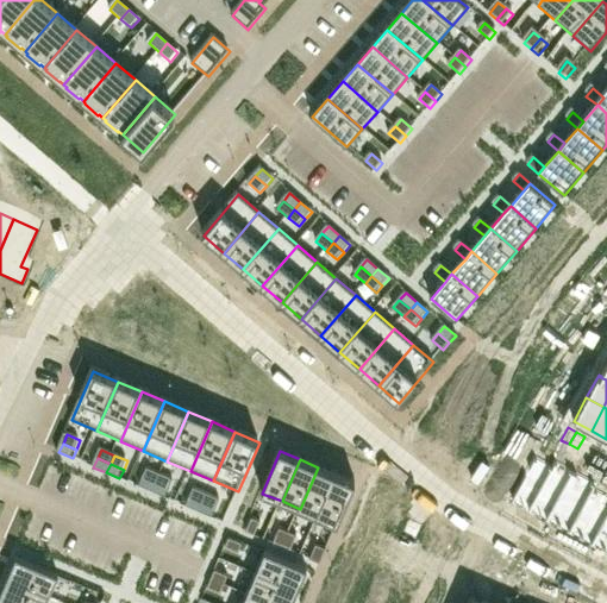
[(318,468),(300,509),(318,517),(337,475),(318,468)]
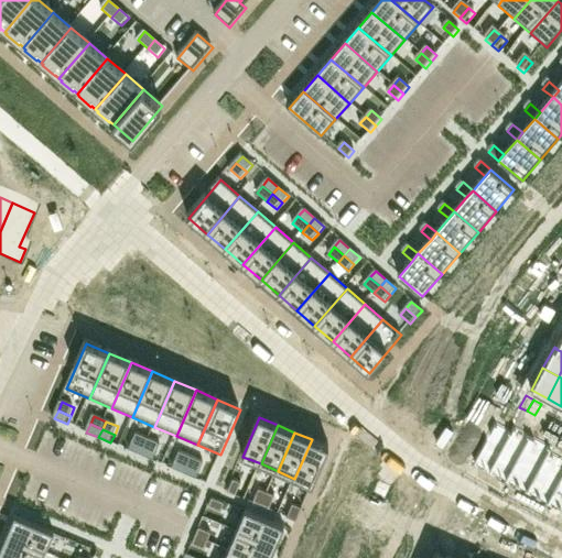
[(493,433),(474,468),(492,477),(510,441),(493,433)]
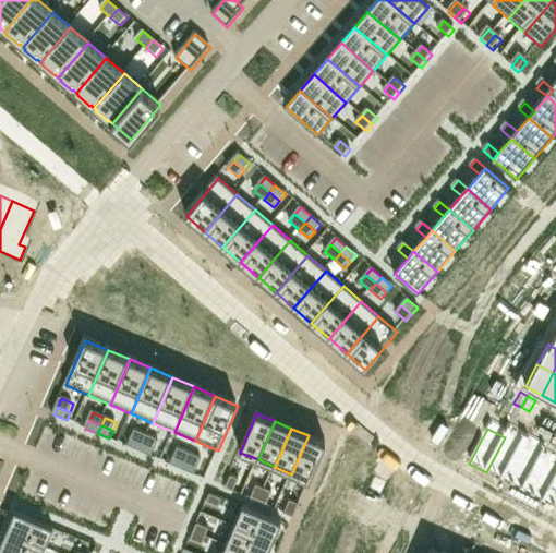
[(135,431),(132,439),(144,444),(147,435),(135,431)]
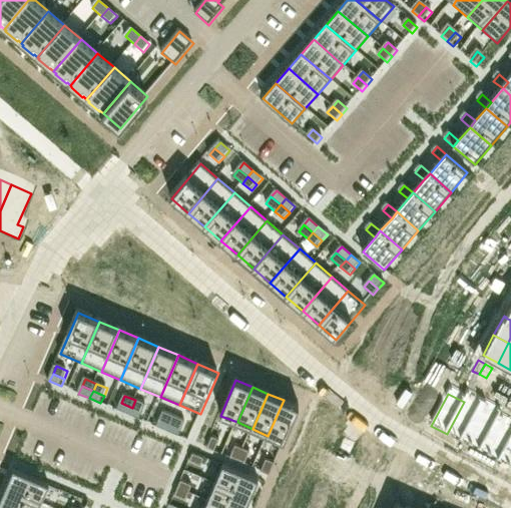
[(135,400),(132,408),(143,412),(146,405),(135,400)]
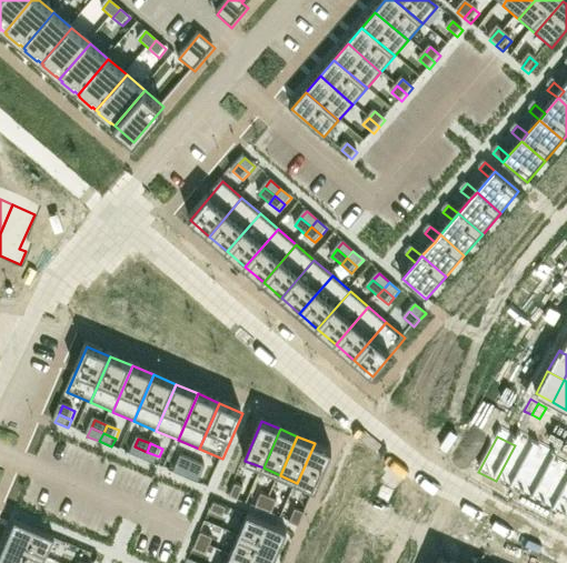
[(315,443),(297,483),(316,491),(332,451),(315,443)]
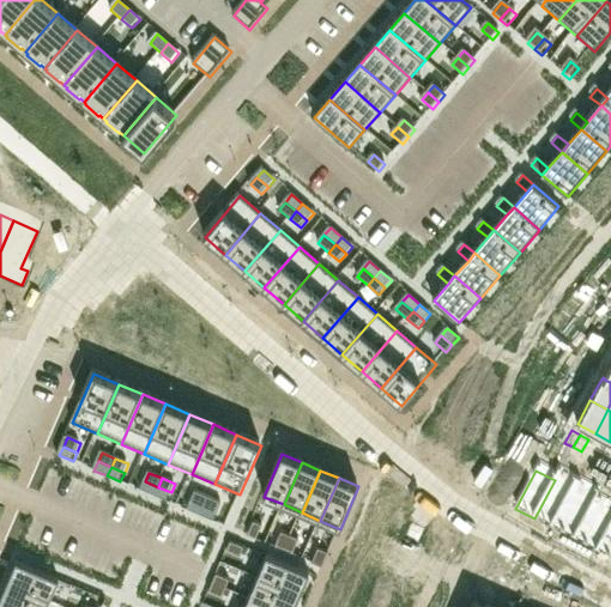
[(555,480),(534,519),(551,528),(573,490),(555,480)]
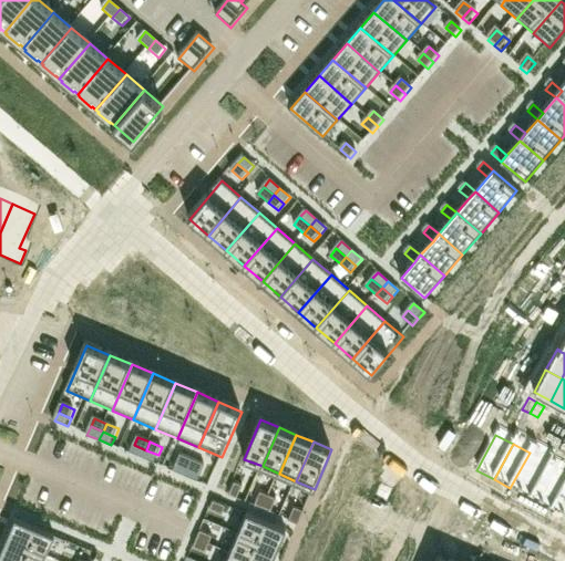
[(134,445),(131,453),(143,458),(146,450),(134,445)]
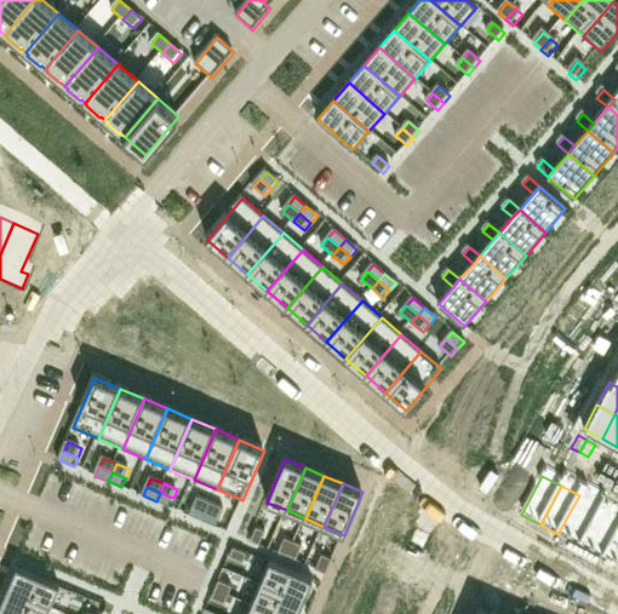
[(160,493),(156,501),(170,508),(173,498),(160,493)]
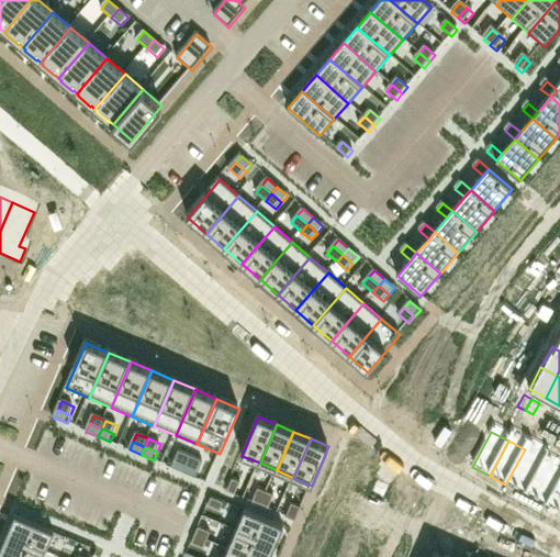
[(525,449),(505,485),(526,496),(546,460),(525,449)]
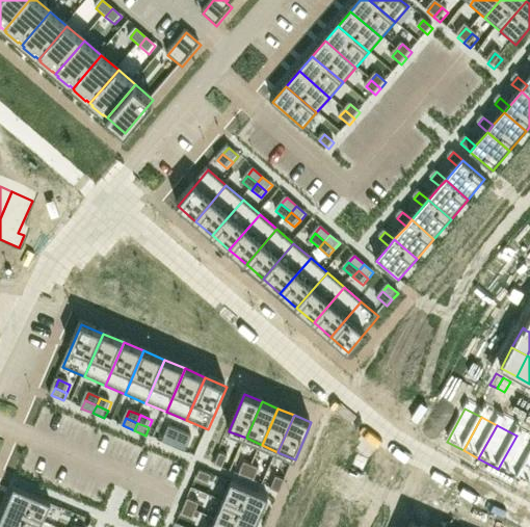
[(169,428),(166,436),(178,441),(181,432),(169,428)]
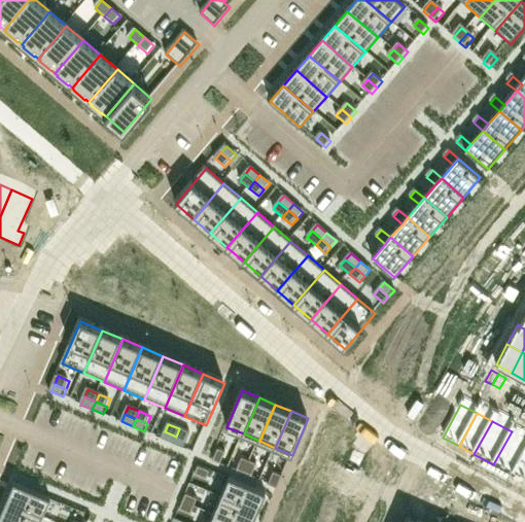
[(179,428),(176,437),(187,441),(190,433),(179,428)]
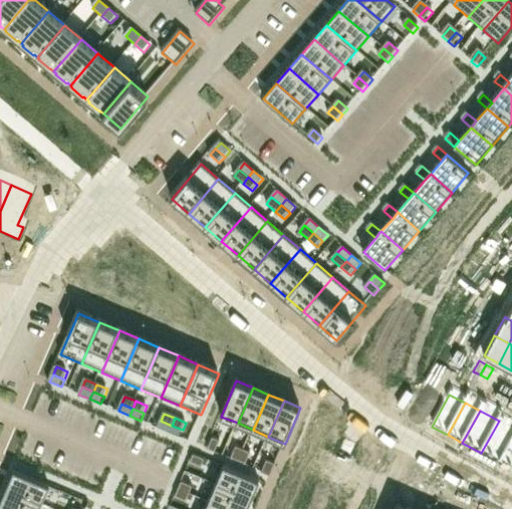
[(161,421),(158,428),(169,433),(172,426),(161,421)]
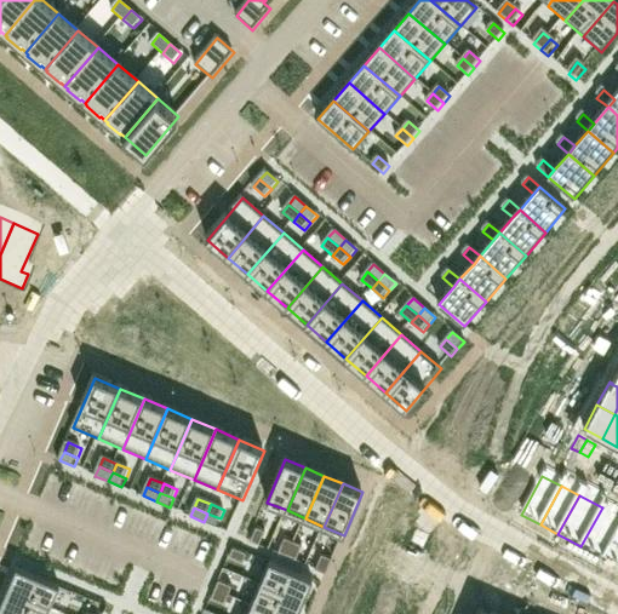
[(617,516),(602,508),(581,546),(604,560),(617,533),(617,516)]
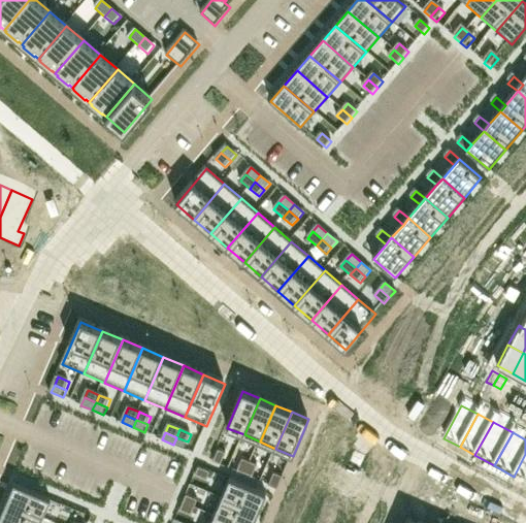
[(176,437),(173,445),(185,450),(188,442),(176,437)]
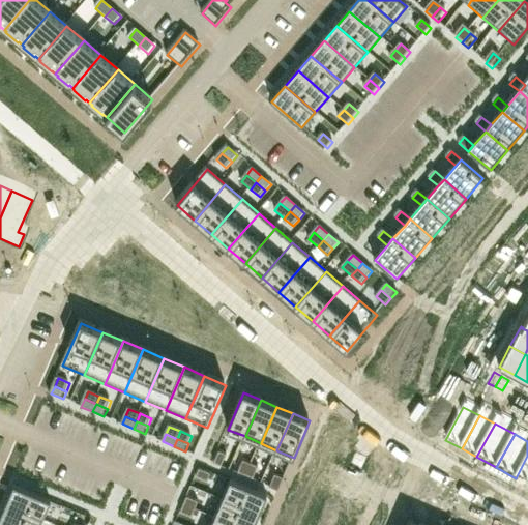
[(220,453),(214,464),(222,467),(227,456),(220,453)]
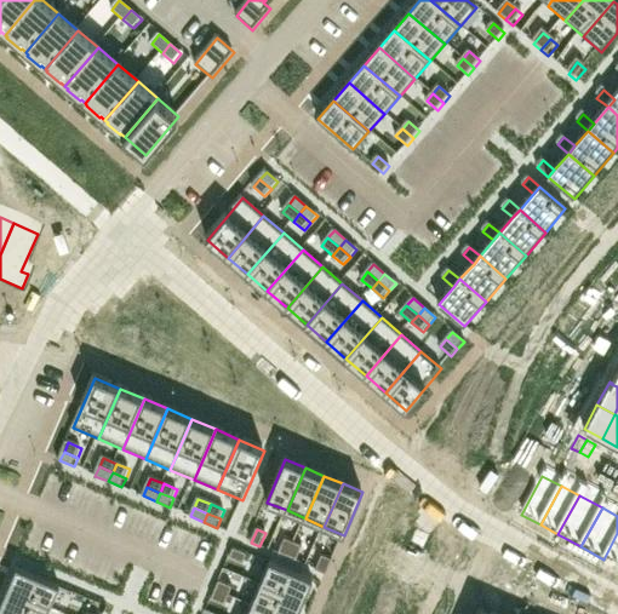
[(617,533),(604,560),(617,567),(617,533)]
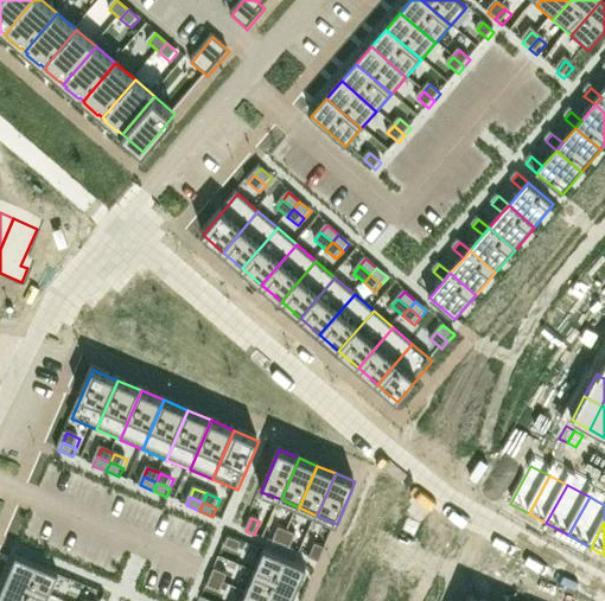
[(279,530),(273,543),(282,547),(287,534),(279,530)]
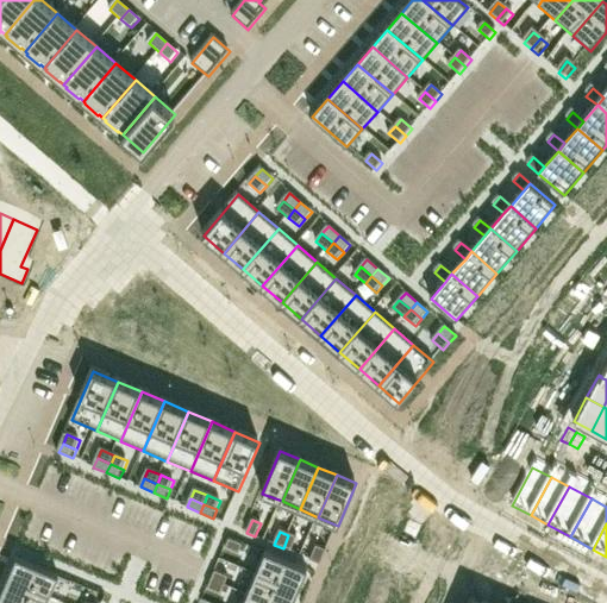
[(288,535),(283,548),(292,553),(298,540),(288,535)]
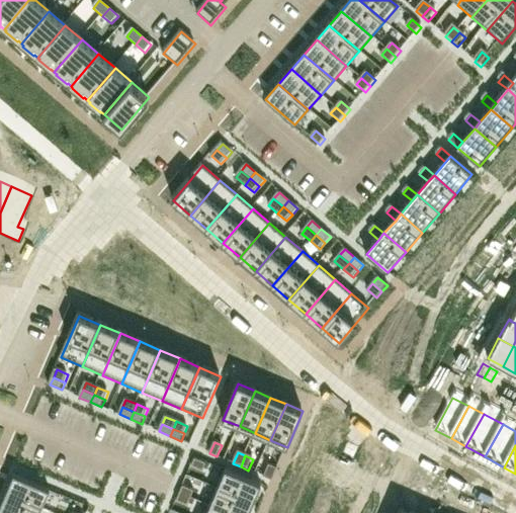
[(195,458),(192,465),(203,471),(206,462),(195,458)]
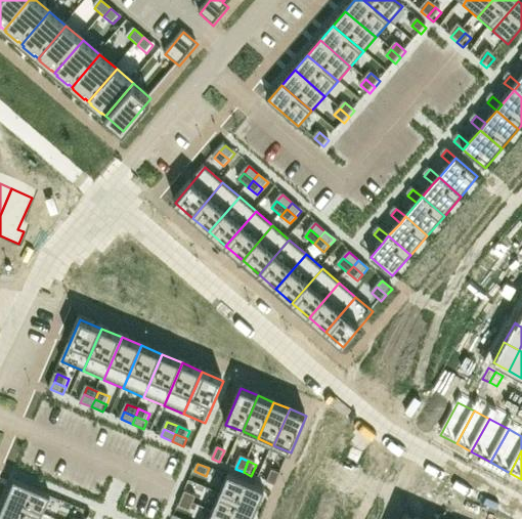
[(272,471),(267,482),(275,486),(279,475),(272,471)]
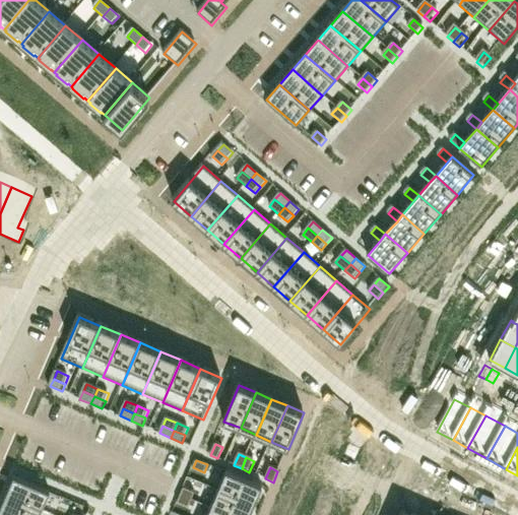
[(227,473),(218,492),(255,507),(263,489),(227,473)]
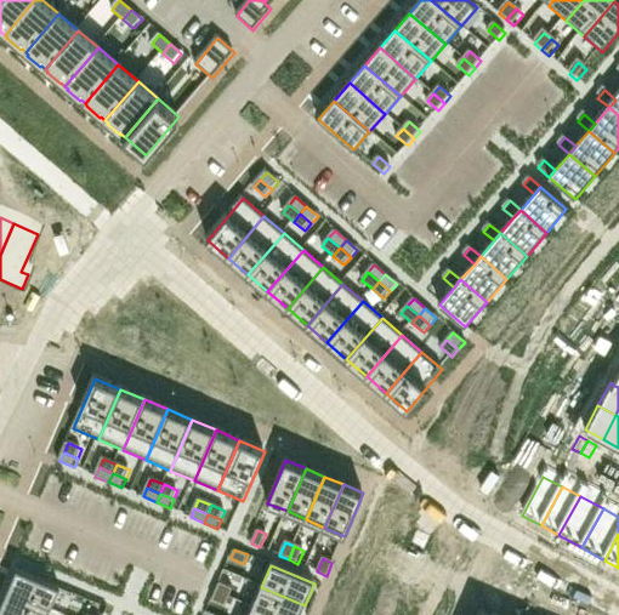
[(17,570),(7,593),(51,611),(61,588),(17,570)]
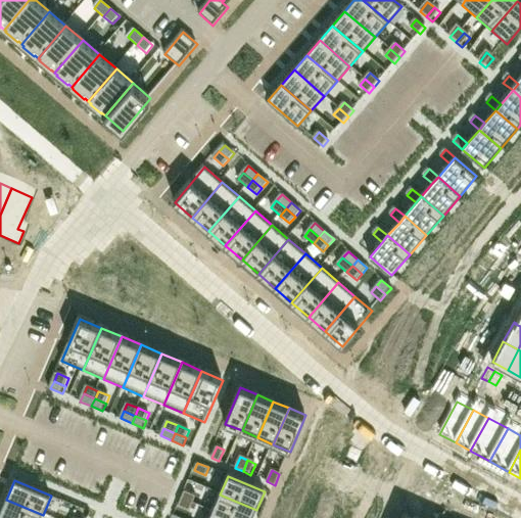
[(185,491),(182,499),(193,504),(196,496),(185,491)]
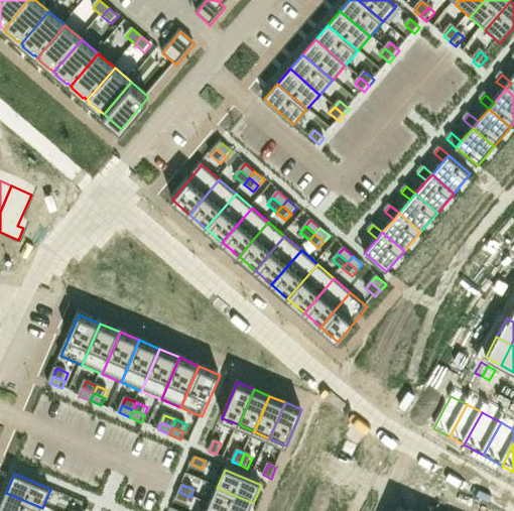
[(217,488),(210,506),(220,510),(250,510),(253,503),(217,488)]
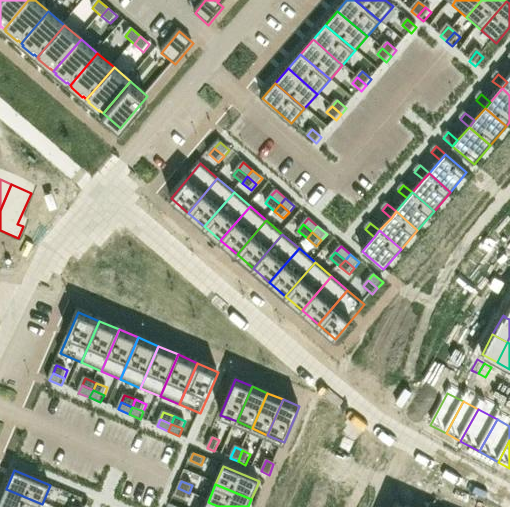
[(178,488),(175,495),(186,500),(189,493),(178,488)]
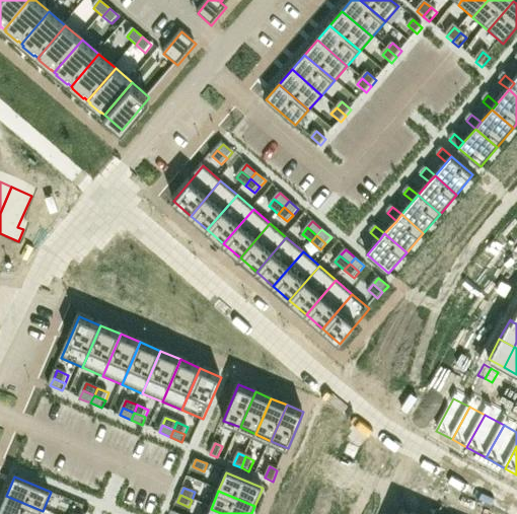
[(6,496),(0,510),(0,513),(42,513),(43,511),(6,496)]
